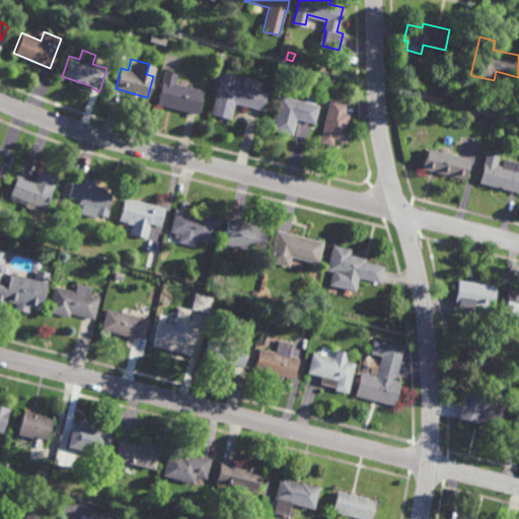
[(176,73),(174,82),(203,89),(197,115),(156,104),(165,70),(176,73)]
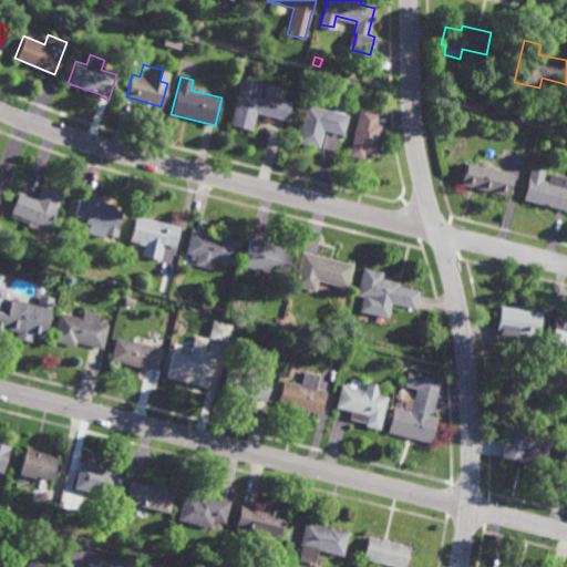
[(288,120),(256,113),(251,130),(230,124),(241,76),(257,81),(254,93),(291,101),(288,120)]
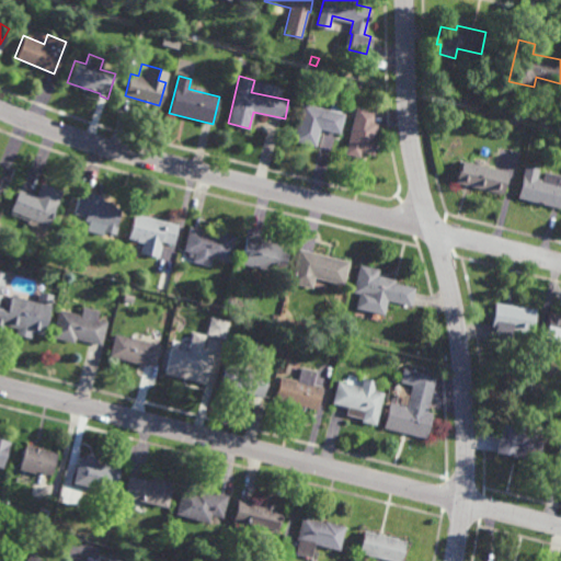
[(342,112),(345,113),(340,133),(321,128),(317,146),(294,140),(302,102),(330,110),(332,100),(344,103),(342,112)]
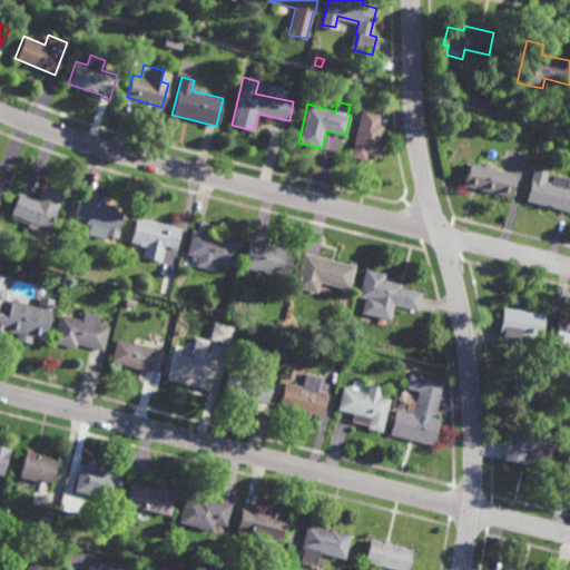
[(380,156),(369,154),(366,159),(352,156),(363,108),(382,112),(380,121),(383,123),(379,139),(384,140),(380,156)]
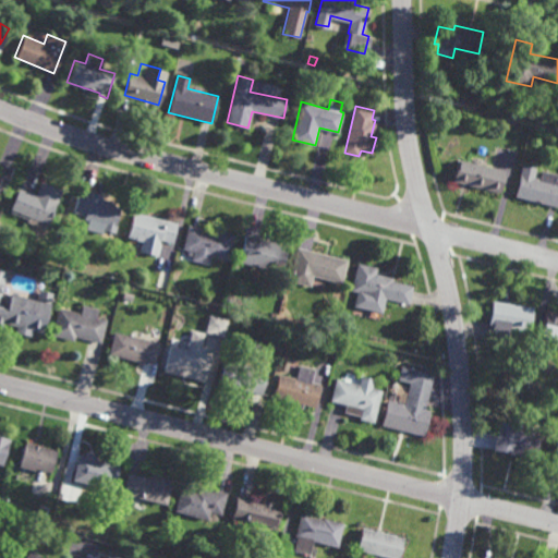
[(500,193),(452,180),(458,159),(506,171),(500,193)]
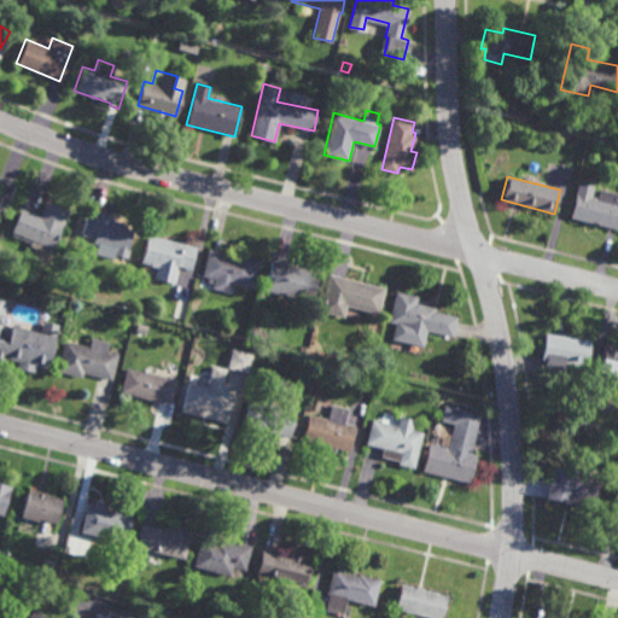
[(4,211),(0,210),(0,179),(15,186),(4,211)]
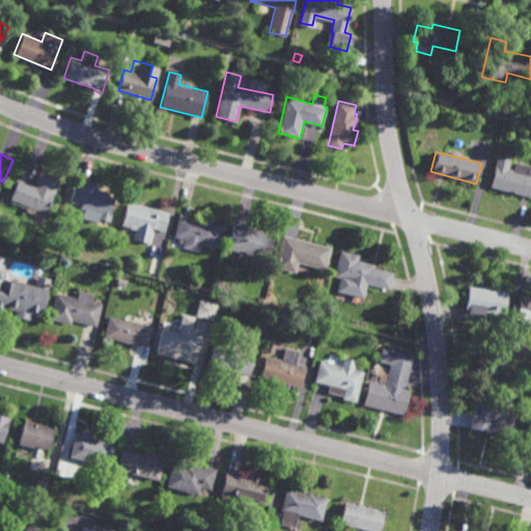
[(514,169),(516,162),(530,166),(530,196),(491,187),(499,157),(511,160),(509,168),(514,169)]
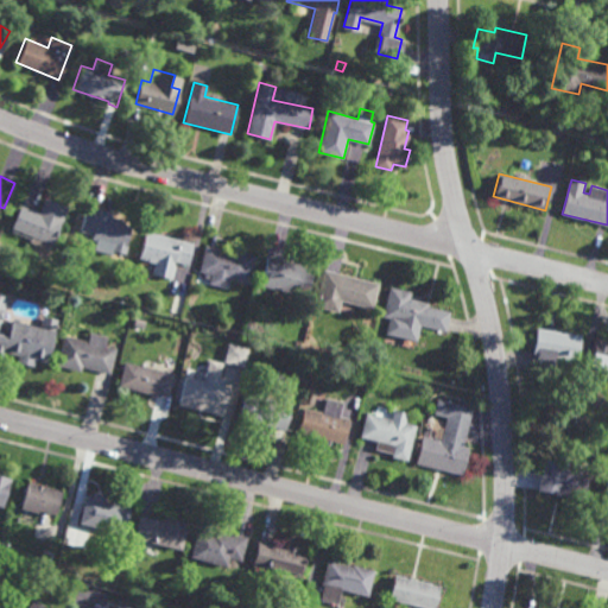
[(52,245),(11,227),(21,203),(38,210),(44,196),(68,207),(52,245)]
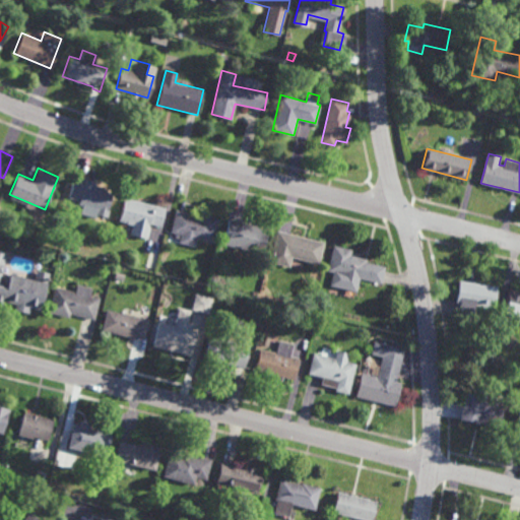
[(91,186),(92,184),(107,188),(107,190),(113,192),(107,216),(96,213),(95,217),(79,213),(81,204),(79,204),(79,200),(68,197),(73,180),(91,186)]
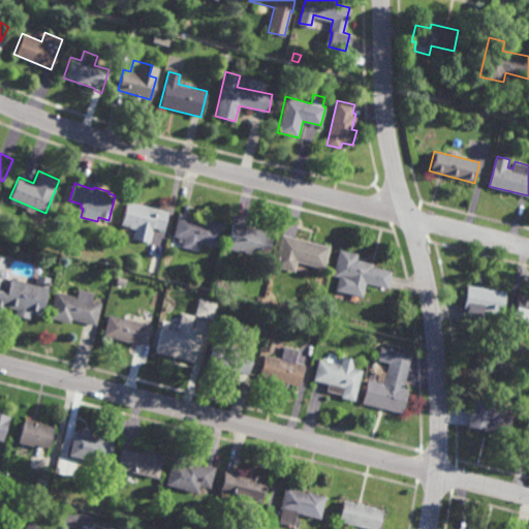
[(163,229),(152,226),(152,228),(152,229),(149,242),(131,238),(133,228),(128,227),(128,225),(121,224),(127,200),(168,211),(163,229)]
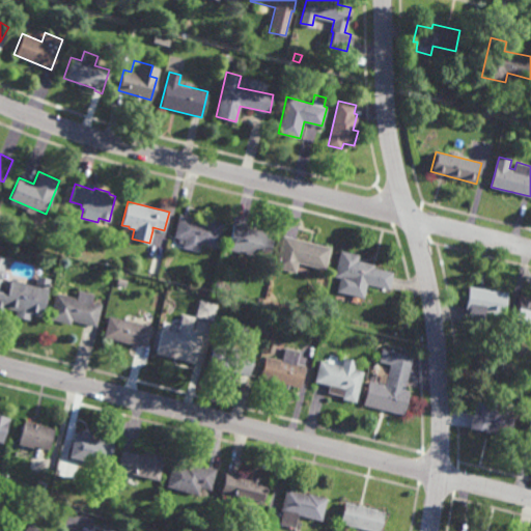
[(204,220),(205,217),(224,221),(217,248),(200,243),(198,252),(183,248),(185,239),(174,236),(179,214),(204,220)]
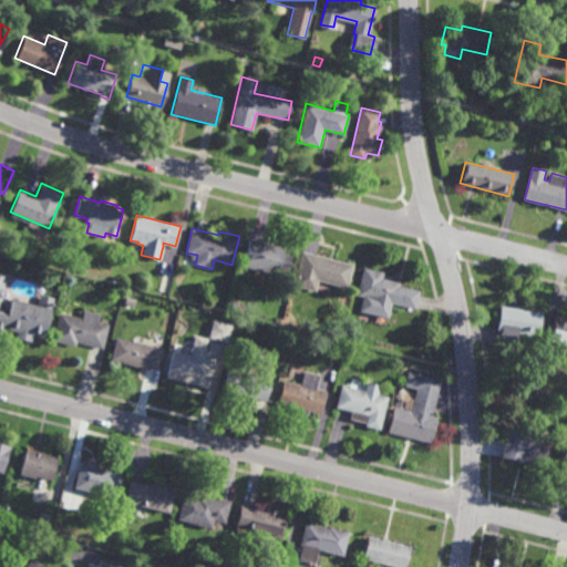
[(286,276),(243,265),(249,238),(292,249),(286,276)]
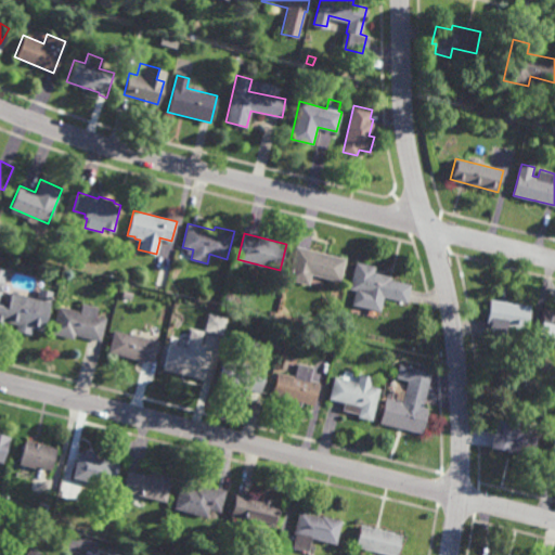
[(339,281),(313,274),(310,284),(288,279),(297,245),(346,258),(339,281)]
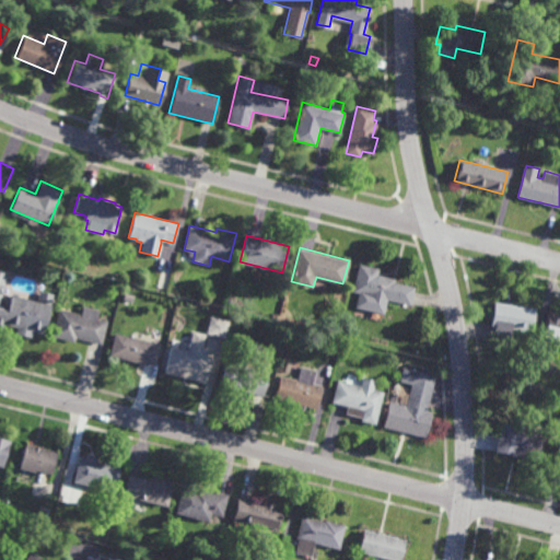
[(377,275),(394,278),(393,281),(413,286),(409,305),(386,301),(383,314),(356,308),(359,293),(353,292),(359,263),(378,267),(377,275)]
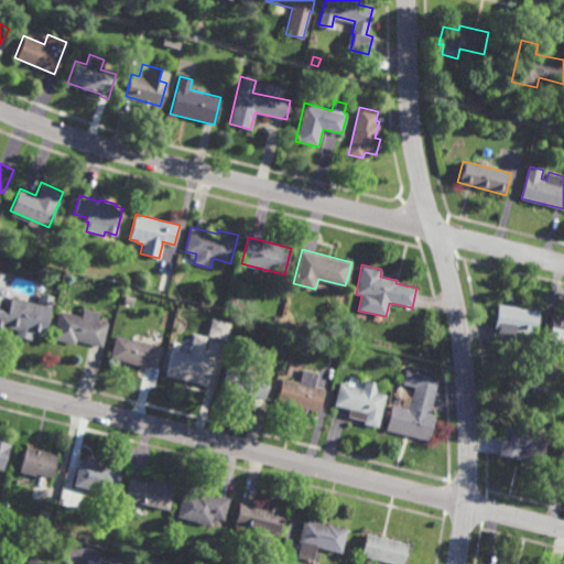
[(43,337),(0,325),(0,304),(7,306),(10,295),(52,306),(43,337)]
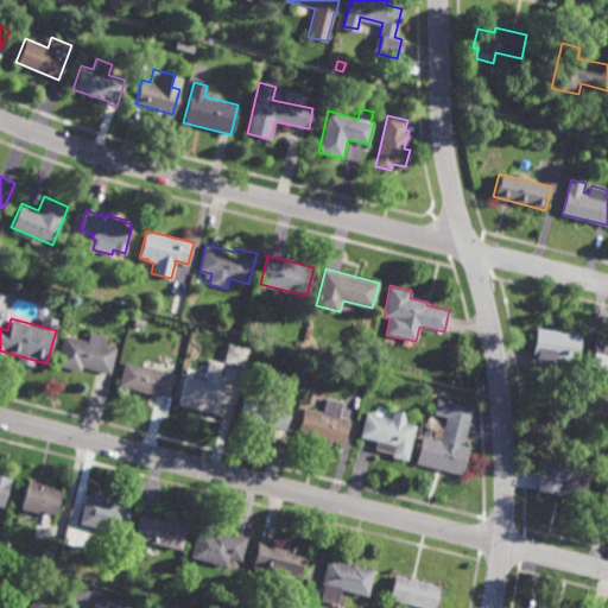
[(578,361),(556,358),(553,372),(533,368),(536,354),(533,354),(537,328),(582,335),(578,361)]
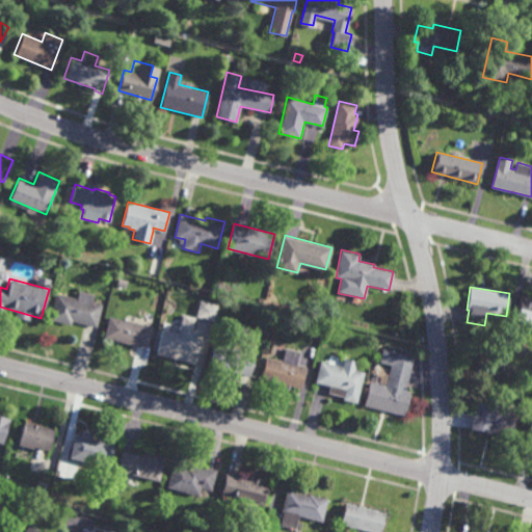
[(91,301),(102,304),(98,327),(72,321),(71,325),(49,320),(55,292),(78,298),(80,291),(94,294),(91,301)]
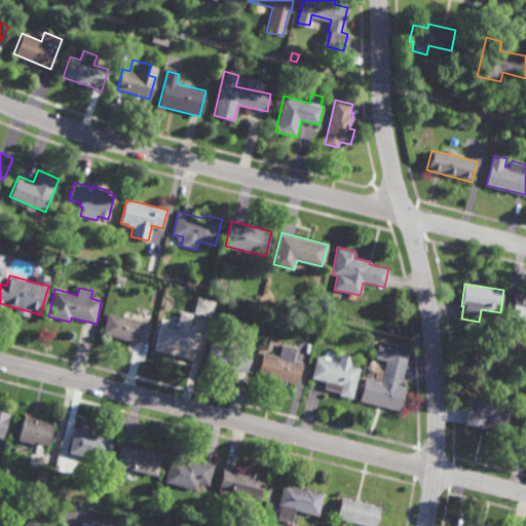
[(525,320),(510,315),(515,293),(525,295),(525,320)]
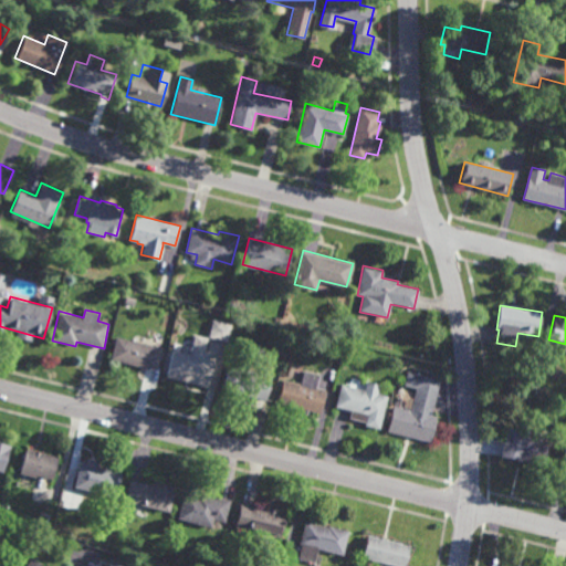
[(230,323),(211,320),(208,337),(227,341),(230,323)]
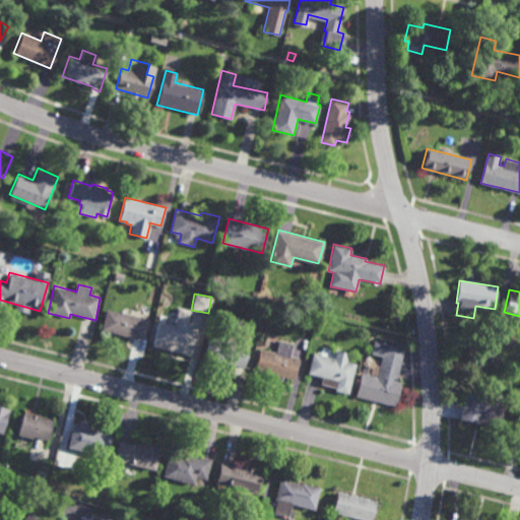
[(192,329),(198,331),(191,355),(152,345),(159,322),(175,326),(180,308),(192,312),(189,323),(193,325),(192,329)]
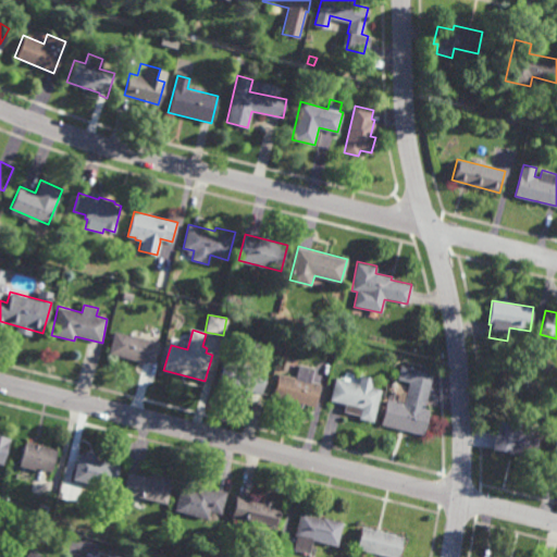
[(153,362),(146,360),(146,363),(109,354),(114,332),(159,343),(153,362)]
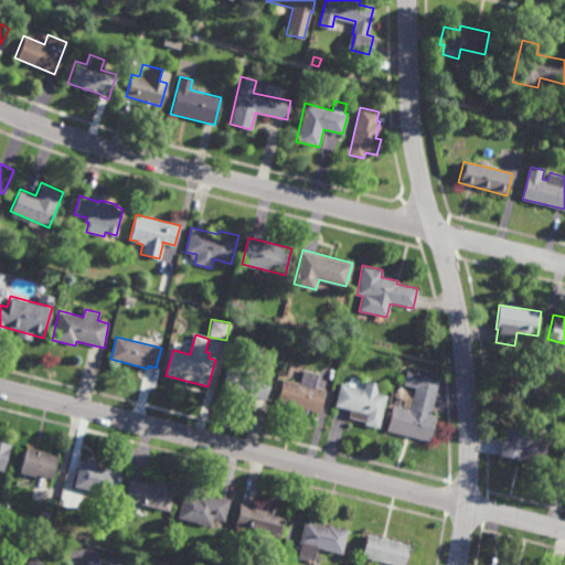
[(416,368),(408,366),(411,358),(418,360),(416,368)]
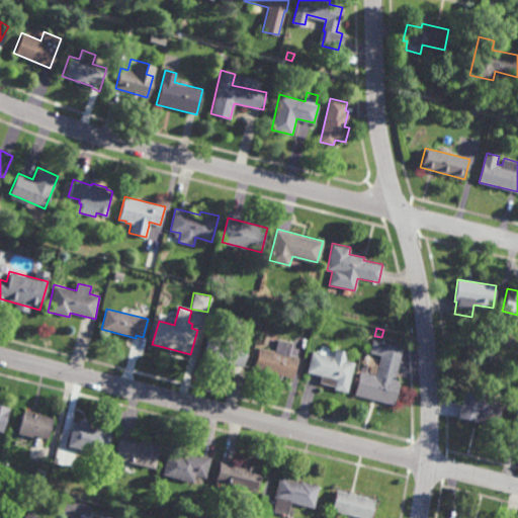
[(244,366),(203,356),(209,335),(249,345),(244,366)]
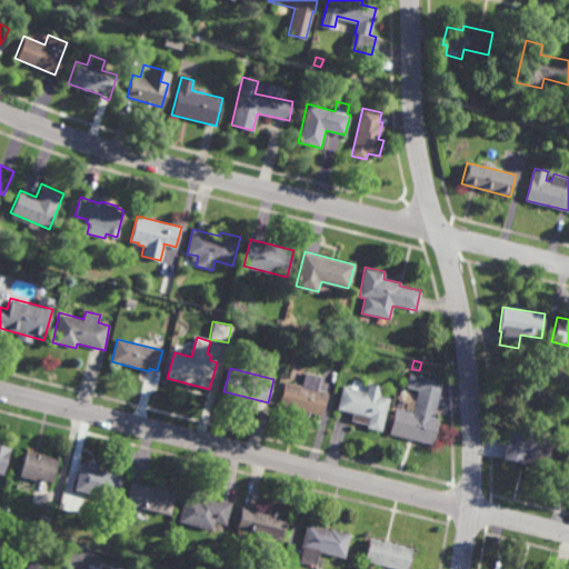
[(318,390),(327,392),(322,416),(310,412),(309,417),(290,412),(291,408),(280,406),(286,381),(302,386),(306,372),(321,376),(318,390)]
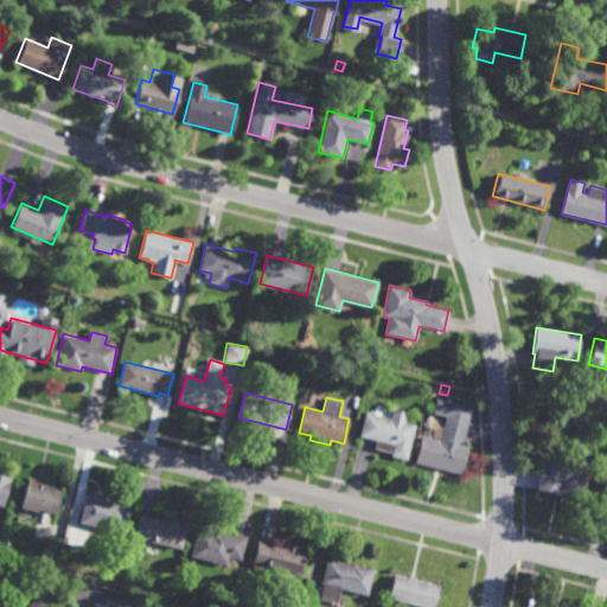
[(404,422),(414,425),(406,459),(393,455),(393,453),(375,448),(376,441),(359,436),(365,411),(391,419),(394,409),(406,411),(404,422)]
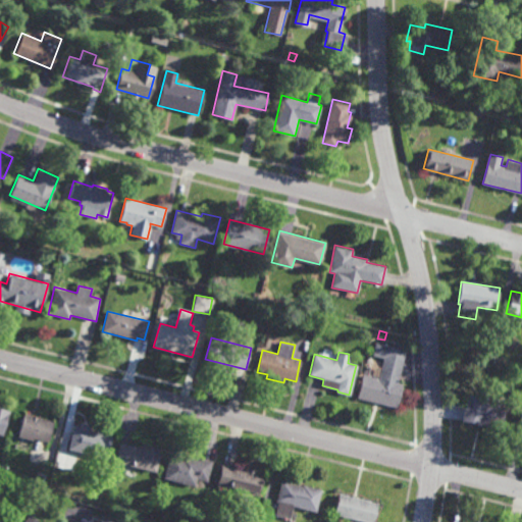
[(398,382),(402,383),(396,408),(356,398),(362,373),(377,377),(383,356),(403,361),(398,382)]
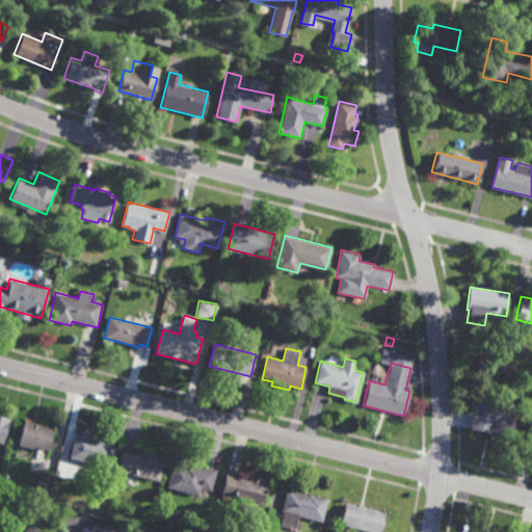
[(508,410),(515,411),(510,435),(491,431),(490,433),(469,428),(475,401),(494,405),(495,401),(509,404),(508,410)]
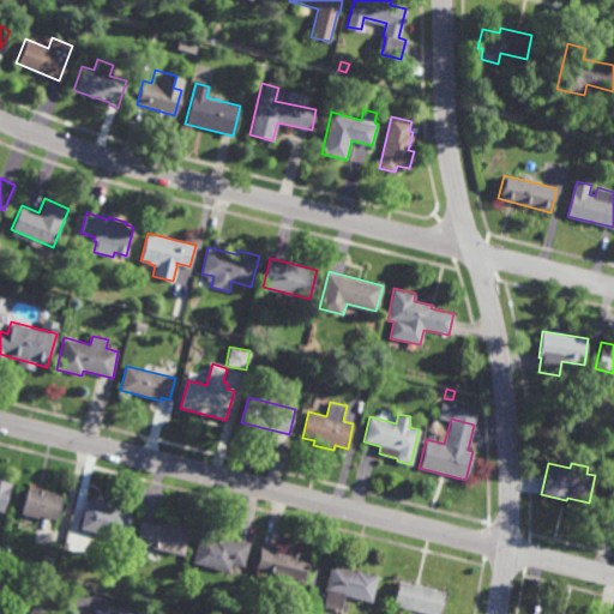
[(0,481),(12,485),(4,513),(0,512),(0,481)]
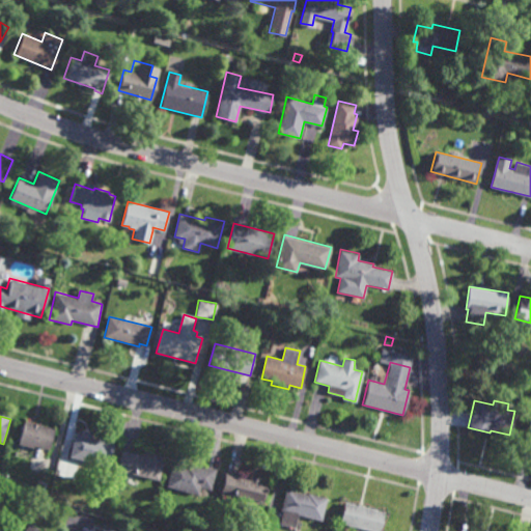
[(48,451),(33,447),(32,450),(17,446),(23,422),(53,429),(48,451)]
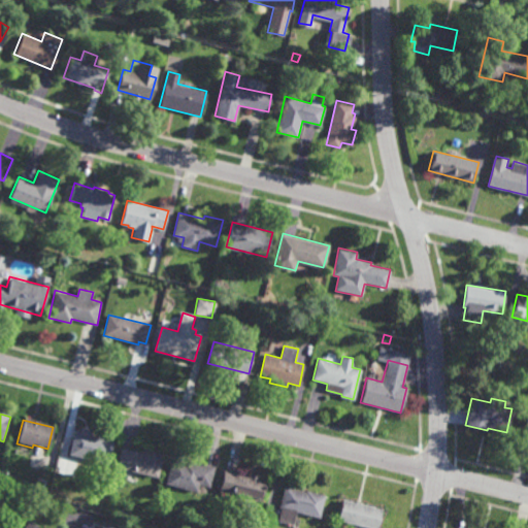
[(107,465),(68,455),(73,431),(113,441),(107,465)]
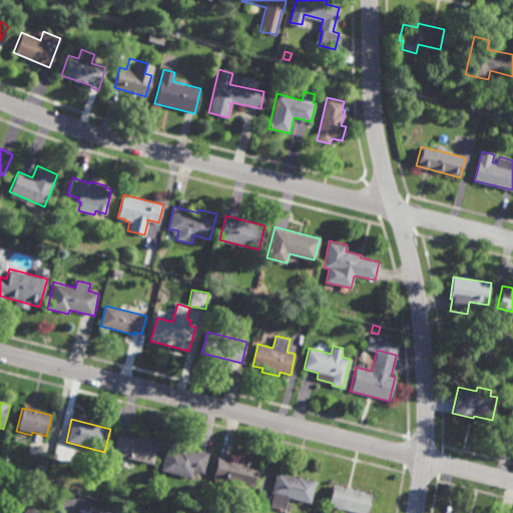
[(138,441),(140,437),(160,441),(154,465),(114,455),(118,436),(138,441)]
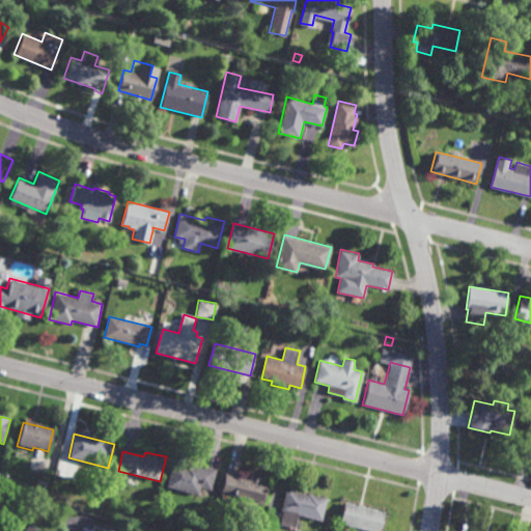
[(212,491),(201,488),(199,496),(167,487),(174,459),(217,470),(212,491)]
